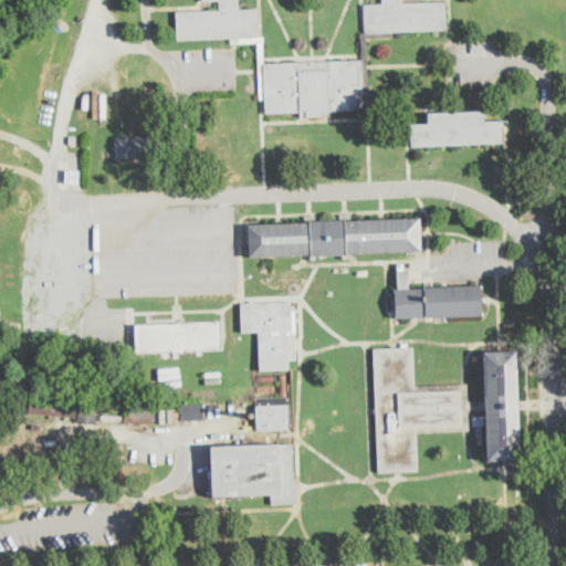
[(239,0),(240,10),(258,9),(260,37),(231,38),(178,40),(177,12),(219,10),(219,0),(203,1),(202,0),(239,0)]
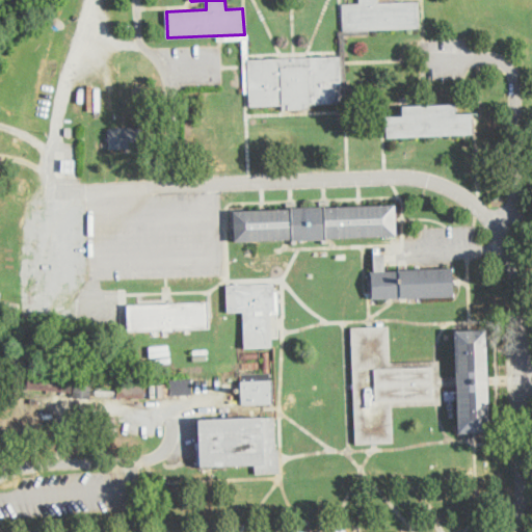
[(378,0),(379,3),(396,2),(419,1),(420,27),(369,29),(344,30),(343,3),(361,3),(360,0),(378,0)]
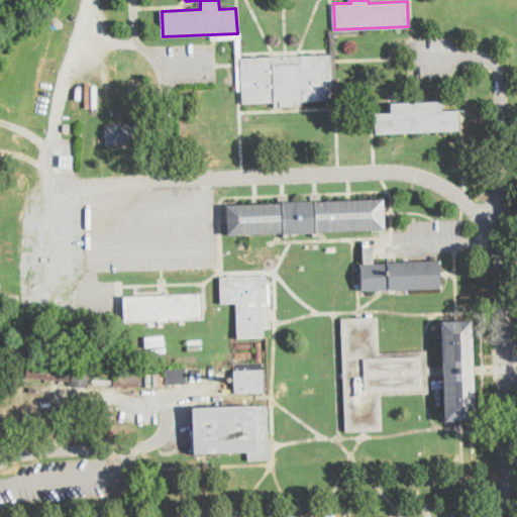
[(337,86),(332,86),(331,55),(330,30),(331,29),(334,29),(358,28),(358,33),(334,34),(335,59),(337,86)]
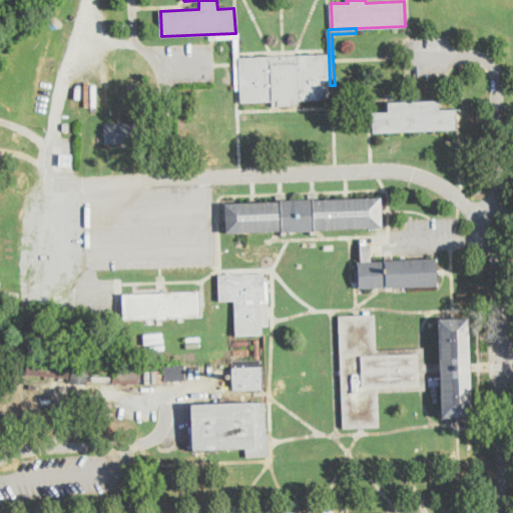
[(238,33),(239,57),(240,89),(237,89),(236,89),(234,89),(233,37),(209,38),(209,34),(235,33),(238,33)]
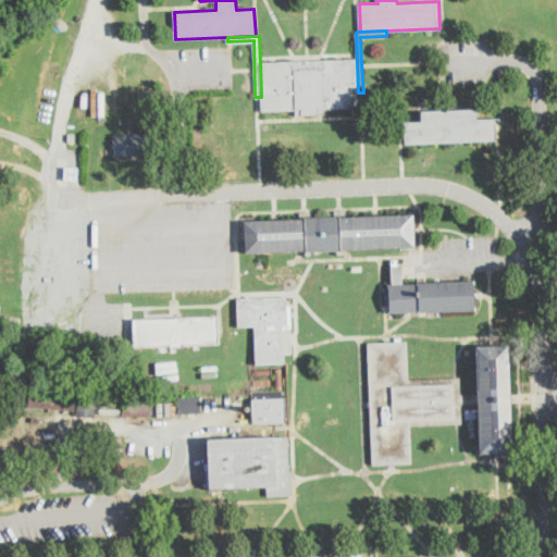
[(324,110),(325,114),(296,115),(296,110),(262,111),(261,97),(260,62),(297,61),(308,61),(320,60),(357,59),(358,93),(358,109),(324,110)]
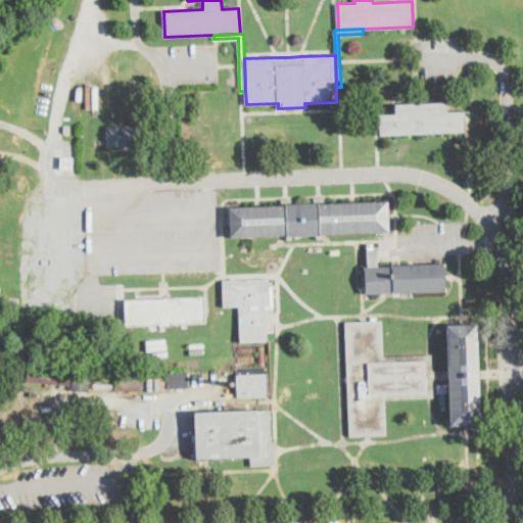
[(447,103),(447,112),(465,111),(466,133),(381,136),(381,120),(381,114),(396,113),(396,105),(447,103)]
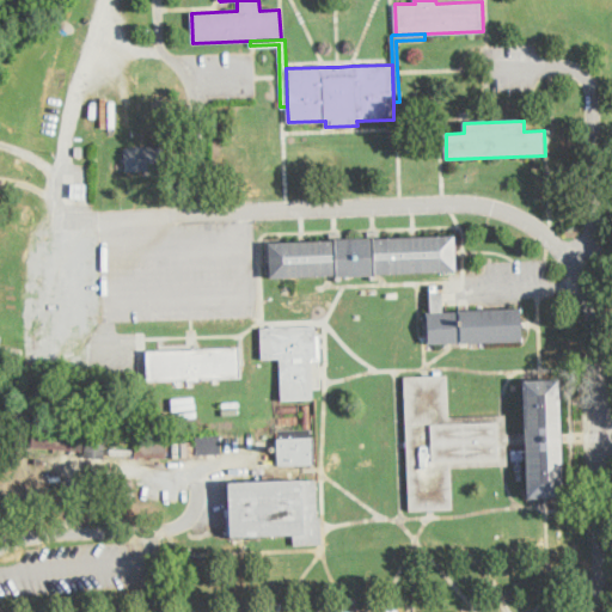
[(148,171),(127,172),(126,150),(171,147),(172,170),(148,171)]
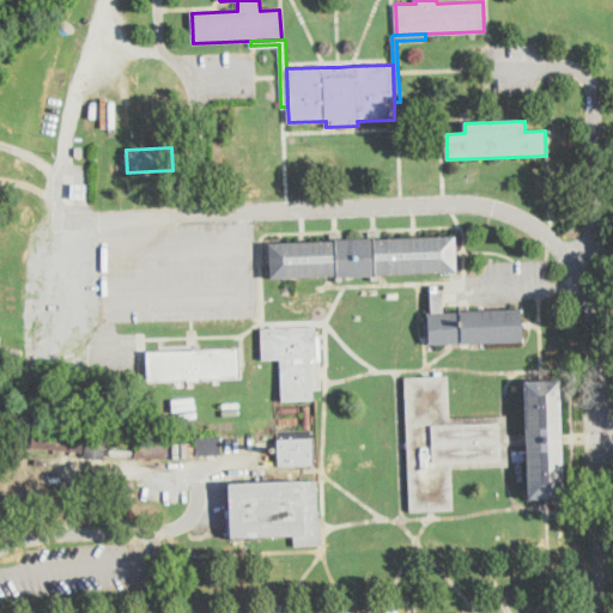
[(87,184),(86,199),(71,199),(72,184),(87,184)]
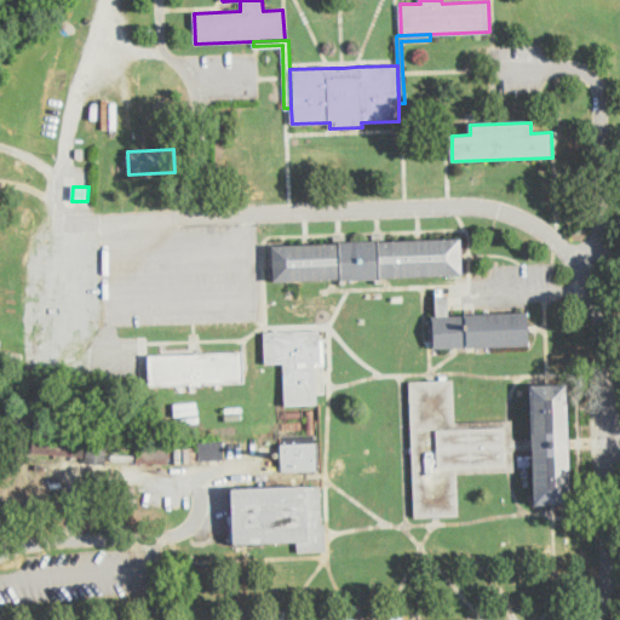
[(377,277),(274,282),(273,246),(305,245),(339,244),(345,244),(378,242),(419,240),(461,239),(461,253),(463,274),(377,277)]
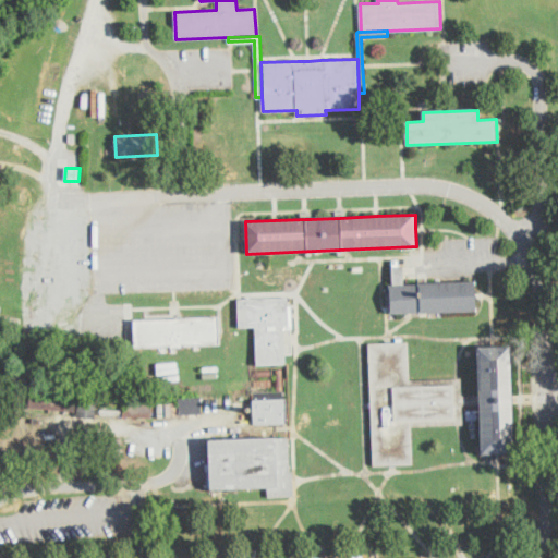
[(404,274),(404,283),(475,281),(476,293),(476,311),(410,313),(391,314),(390,284),(393,284),(392,267),(404,266),(404,274)]
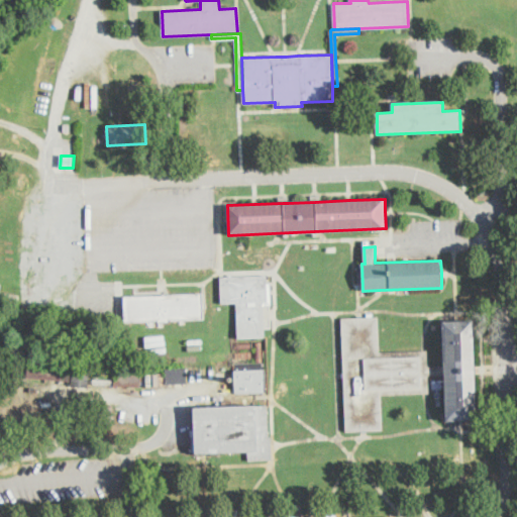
[(267,289),(267,292),(272,292),(272,304),(267,304),(267,301),(264,302),(265,336),(238,337),(237,302),(221,303),(220,277),(266,276),(267,289)]
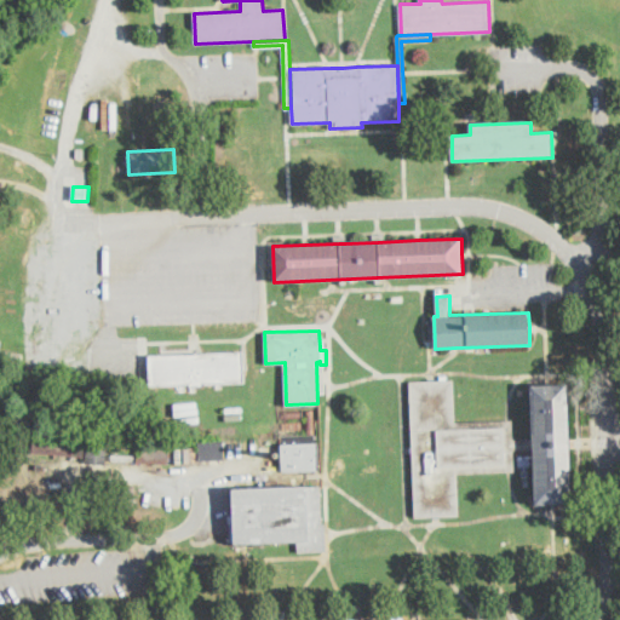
[(245,383),(149,385),(149,355),(244,351),(245,383)]
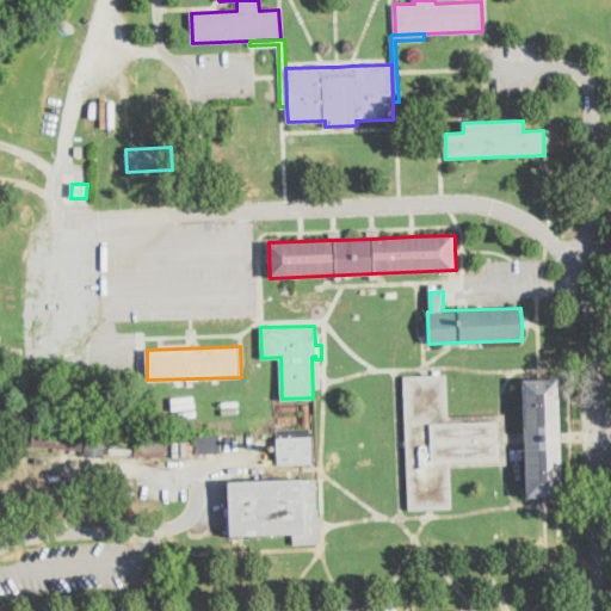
[(448,375),(449,415),(500,414),(506,414),(506,433),(524,432),(522,380),(541,378),(559,378),(563,495),(544,495),(526,497),(525,443),(506,444),(507,464),(503,464),(451,467),(452,508),(430,510),(409,510),(405,376),(448,375)]
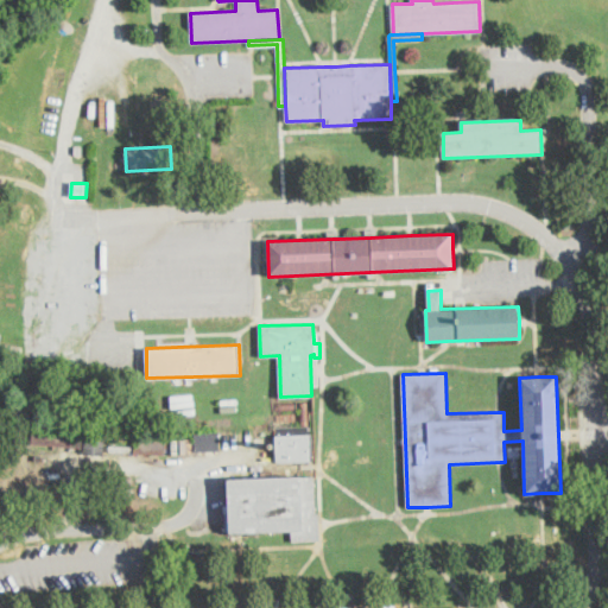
[(84,434),(83,449),(31,444),(32,429),(84,434)]
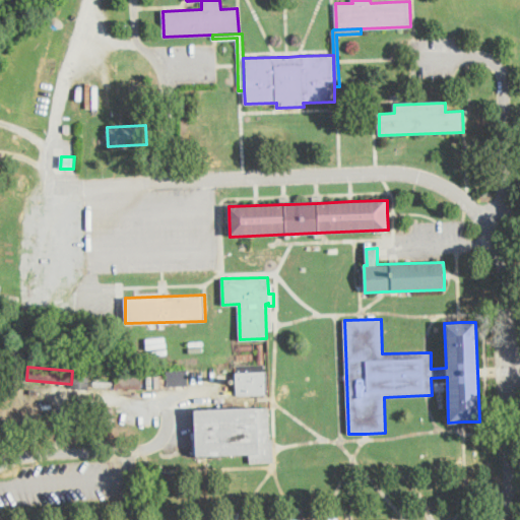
[(177,386),(166,386),(166,370),(187,370),(188,385),(177,386)]
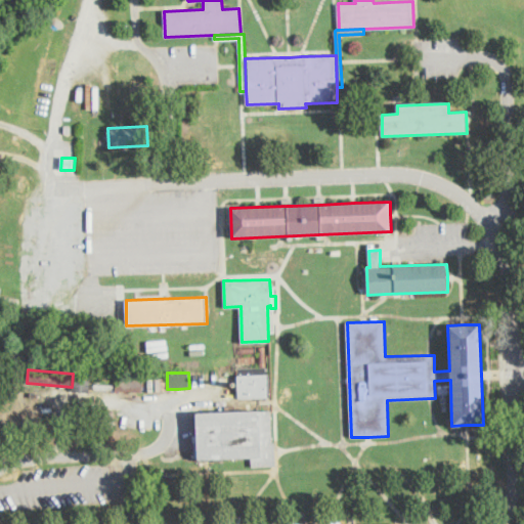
[(270,397),(238,398),(237,376),(268,374),(270,397)]
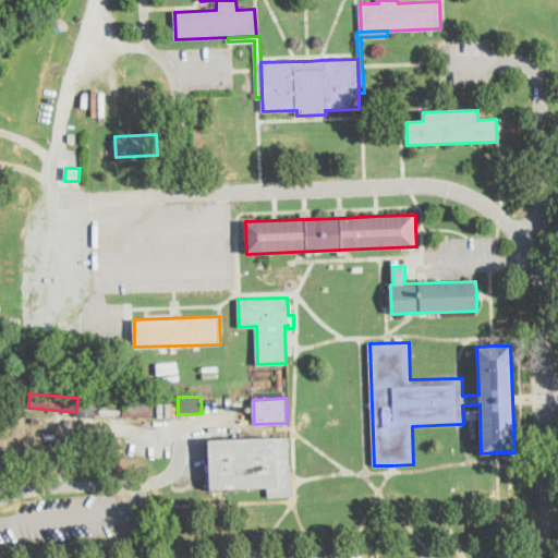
[(96,400),(95,417),(77,416),(79,399),(96,400)]
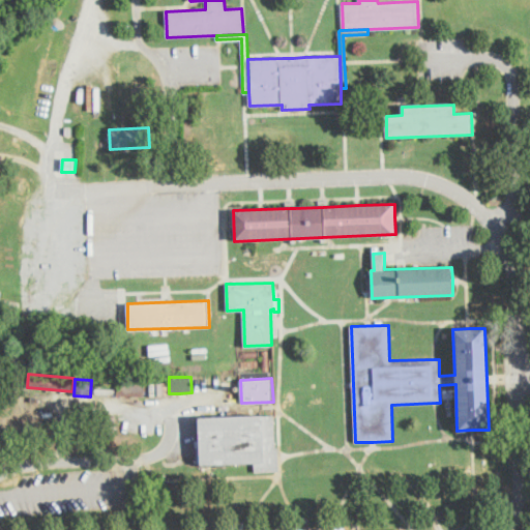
[(146,381),(145,398),(94,394),(95,388),(117,389),(118,380),(146,381)]
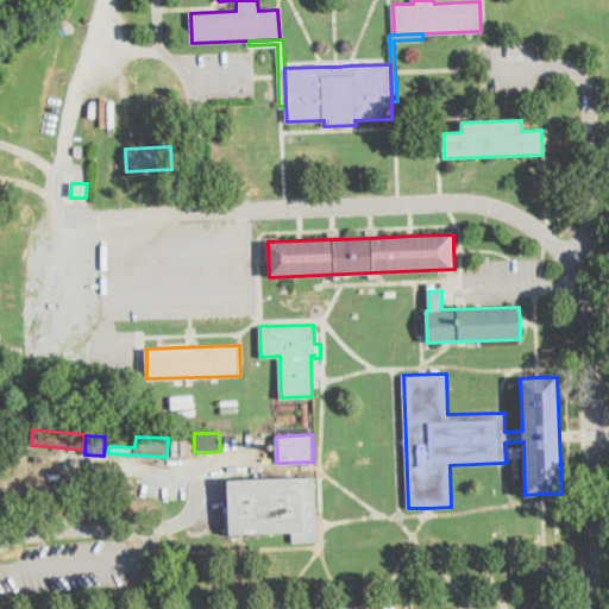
[(315,478),(316,514),(320,514),(320,523),(320,541),(293,541),(293,532),(230,534),(228,479),(315,477),(315,478)]
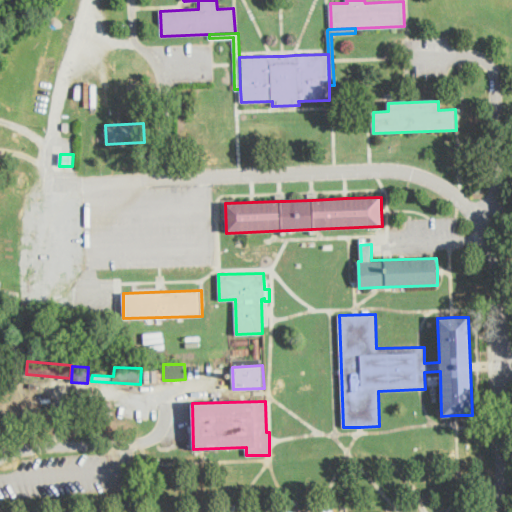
[(97,402),(97,420),(87,420),(87,402),(97,402)]
